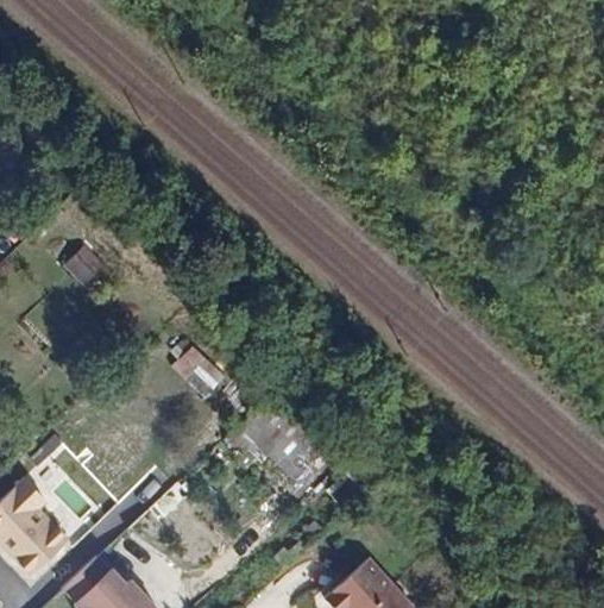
[(79,252),(68,262),(86,281),(96,271),(79,252)]
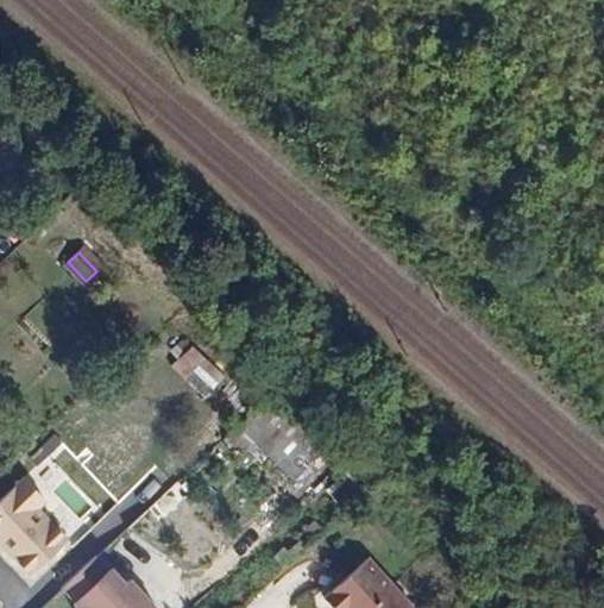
[(194,345),(172,368),(186,380),(199,365),(219,384),(226,376),(194,345)]
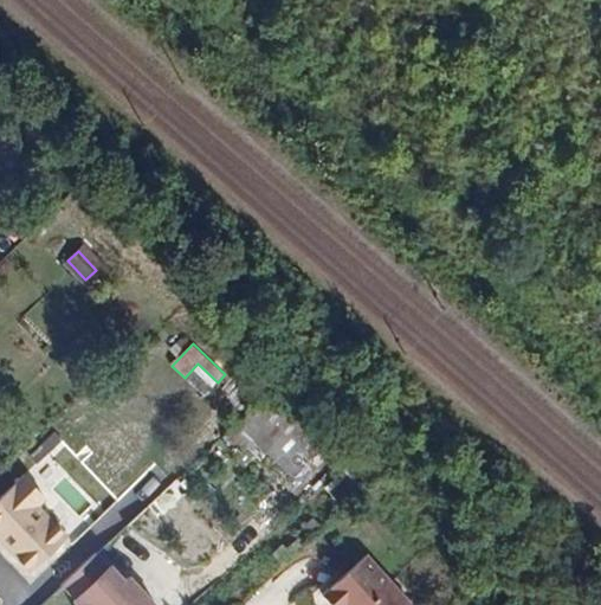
[(185,378),(206,397),(218,383),(198,364),(185,378)]
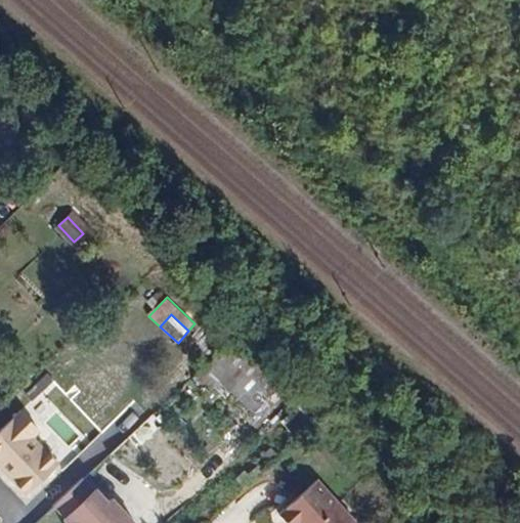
[(235,344),(211,369),(257,413),(282,388),(235,344)]
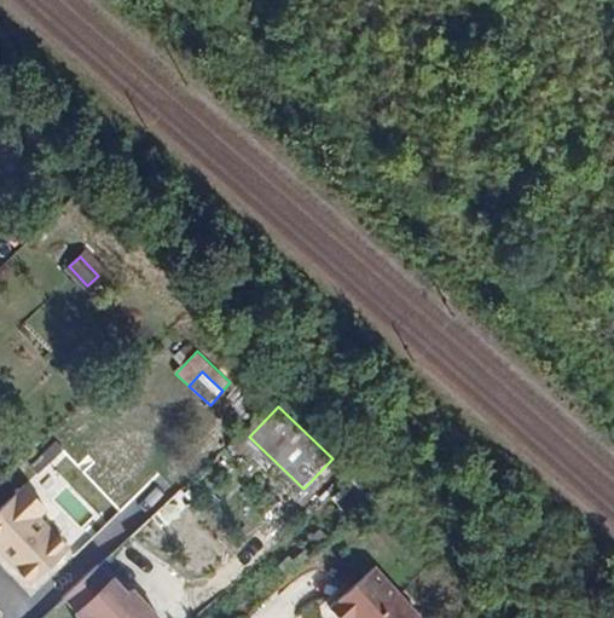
[(335,498),(342,507),(363,489),(355,480),(335,498)]
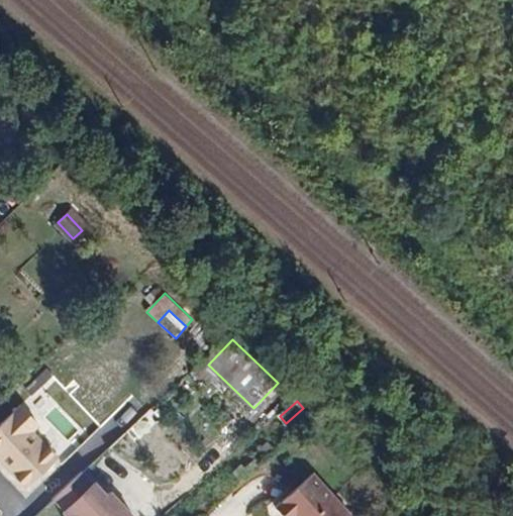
[(22,402),(0,425),(0,462),(31,494),(73,450),(22,402)]
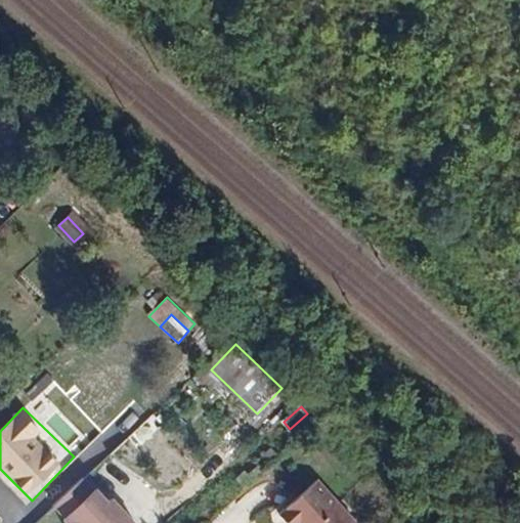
[(350,522),(355,519),(316,478),(278,513),(288,522),(350,522)]
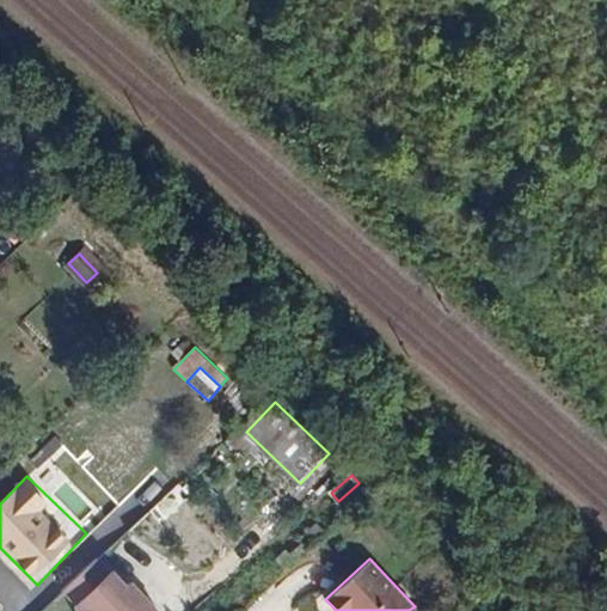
[(109,574),(96,561),(62,593),(75,606),(73,609),(75,610),(153,610),(128,584),(124,588),(110,573),(109,574)]
